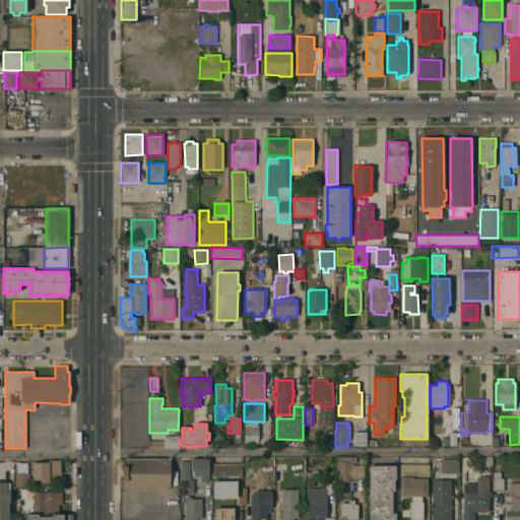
[(258,444),(244,443),(245,427),(258,427),(258,444)]
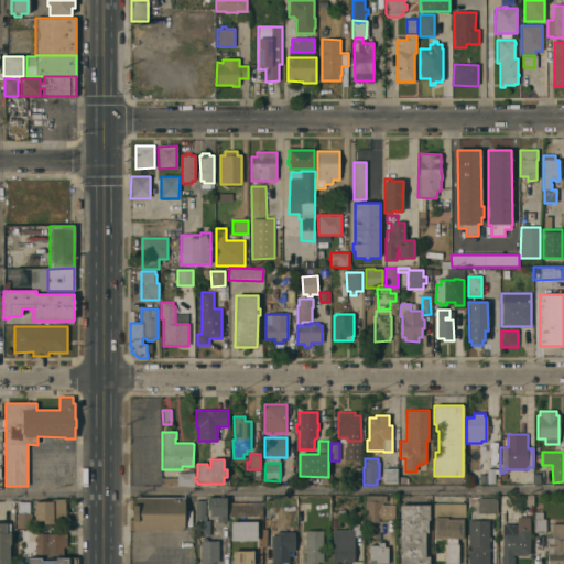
[(397,484),(384,484),(384,468),(397,468),(397,484)]
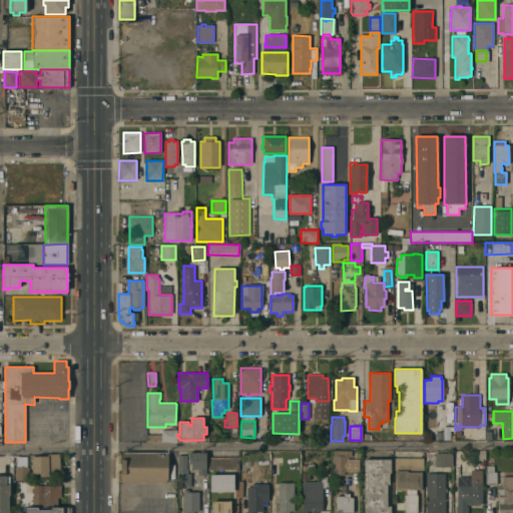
[(176,442),(146,442),(146,435),(161,435),(161,430),(170,430),(170,427),(175,427),(175,430),(176,430),(176,442)]
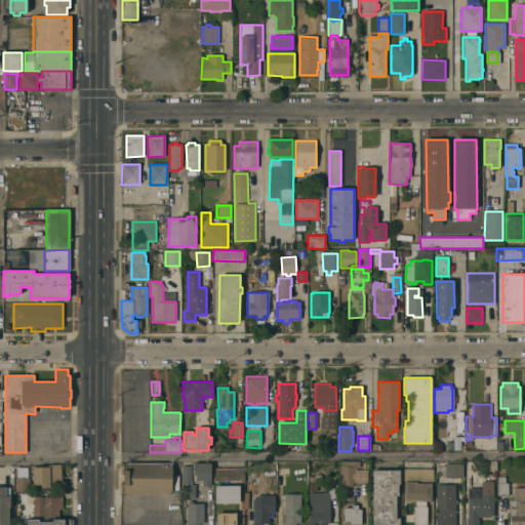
[(466,441),(460,441),(460,445),(465,445),(465,450),(453,450),(453,437),(459,437),(466,437),(466,440),(466,441)]
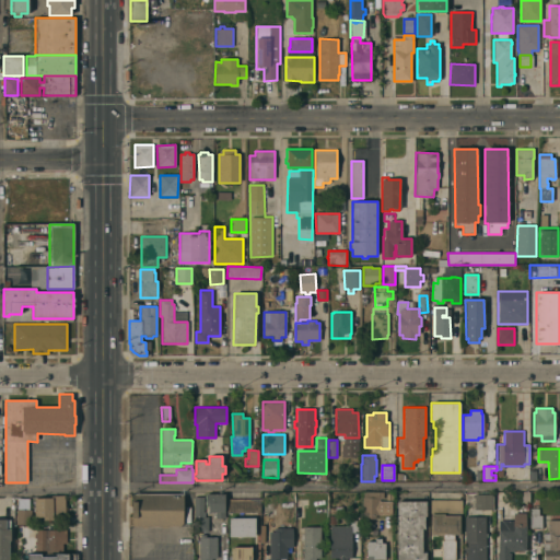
[(383,500),(380,499),(378,515),(375,515),(375,518),(365,518),(365,515),(362,515),(362,498),(363,498),(363,492),(383,492),(383,500)]
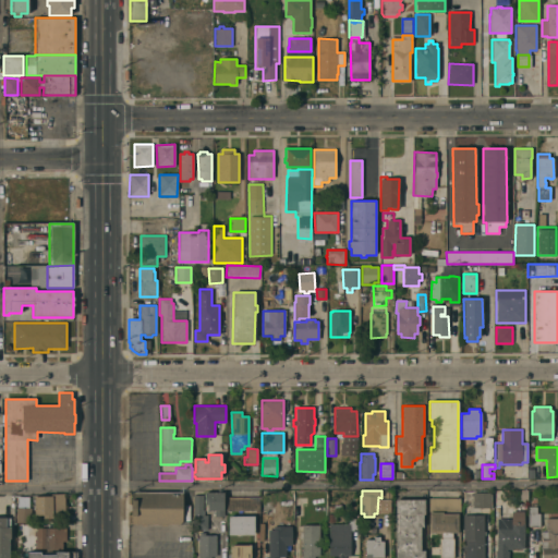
[(131,524),(131,492),(182,493),(182,522),(179,525),(131,524)]
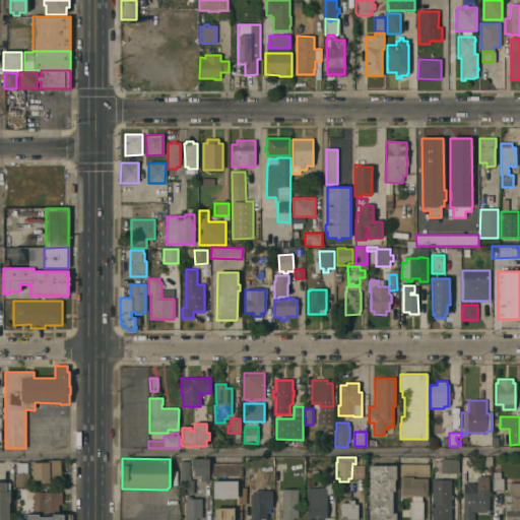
[(208,474),(209,474),(209,481),(200,481),(200,475),(193,475),(193,470),(191,470),(191,459),(208,459),(208,474)]
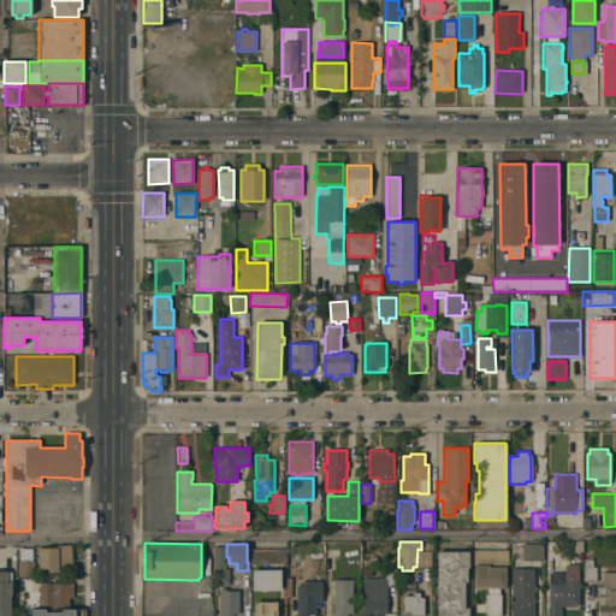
[(543,561),(540,561),(540,562),(532,562),(532,561),(521,561),(521,544),(543,544),(543,561)]
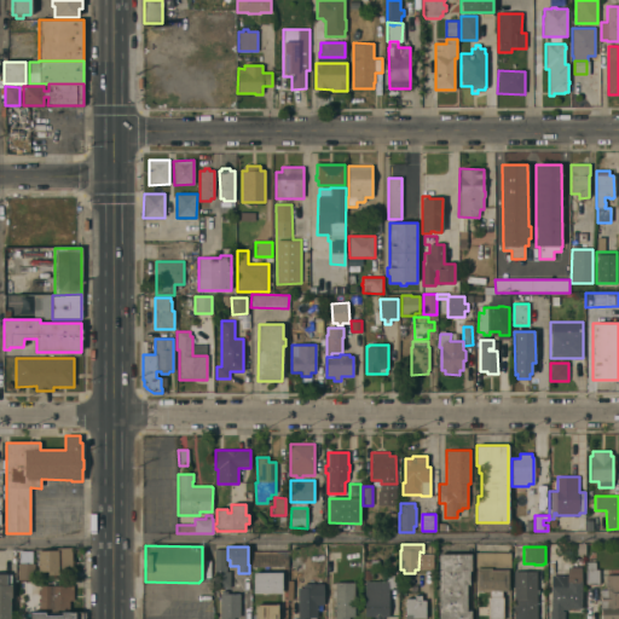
[(71,572),(58,572),(58,574),(48,574),(47,572),(38,572),(38,550),(46,550),(46,549),(56,549),(56,548),(71,548),(71,572)]
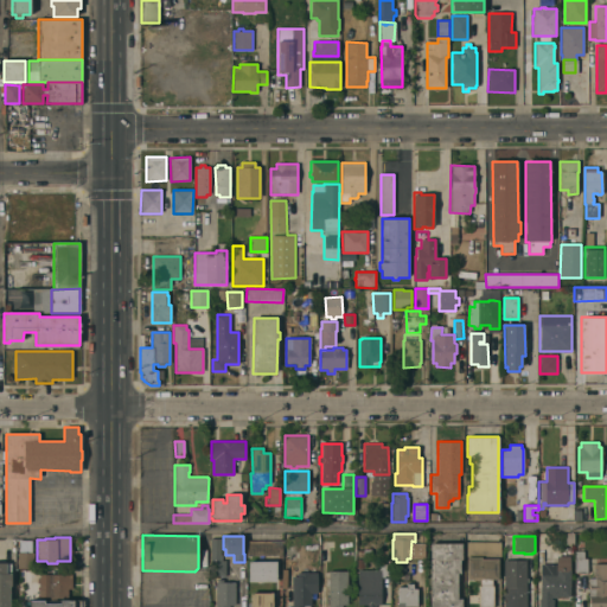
[(225,576),(210,576),(210,540),(221,540),(221,561),(225,561),(225,576)]
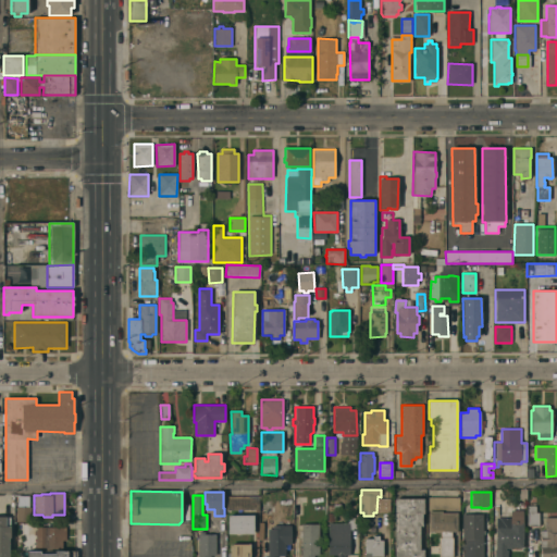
[(31,522),(13,521),(14,507),(16,507),(16,496),(29,496),(29,507),(31,507),(31,522)]
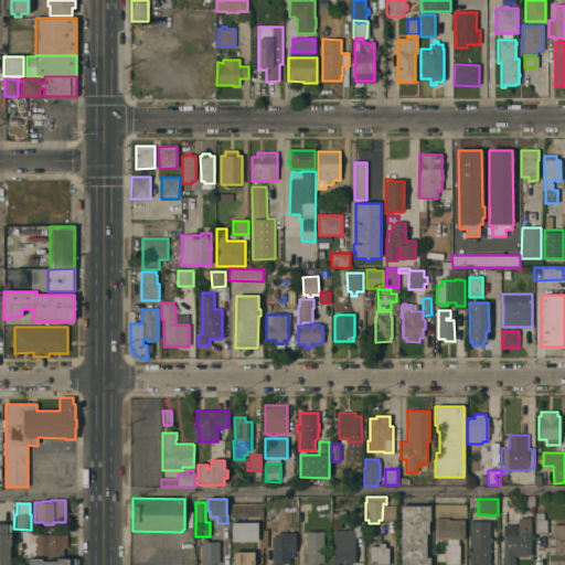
[(263,503),(263,518),(228,518),(228,503),(263,503)]
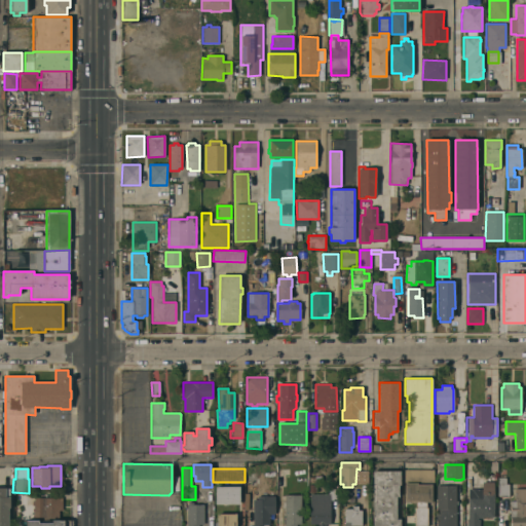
[(427,525),(415,525),(415,508),(416,508),(416,502),(404,502),(405,470),(428,470),(428,473),(434,473),(434,484),(431,484),(431,502),(426,502),(426,508),(427,508),(427,525)]
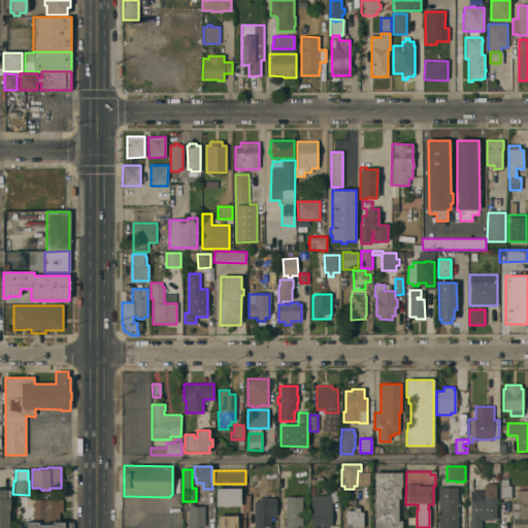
[(401,472),(401,487),(400,487),(400,498),(397,498),(397,521),(401,521),(401,527),(374,527),(374,472),(401,472)]
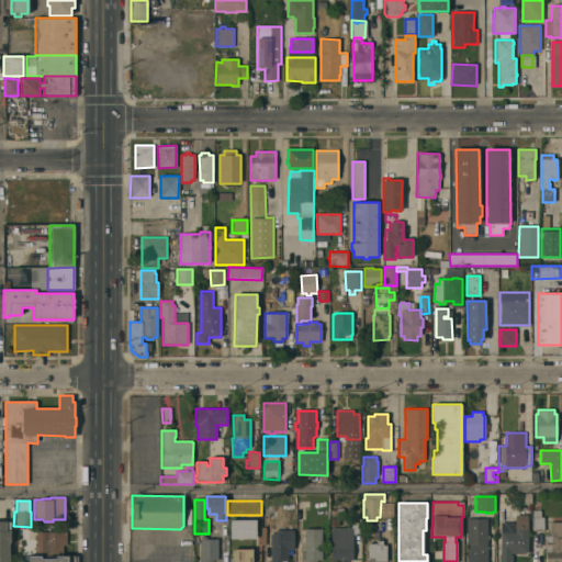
[(543,531),(532,531),(532,510),(540,510),(540,517),(543,517),(543,531)]
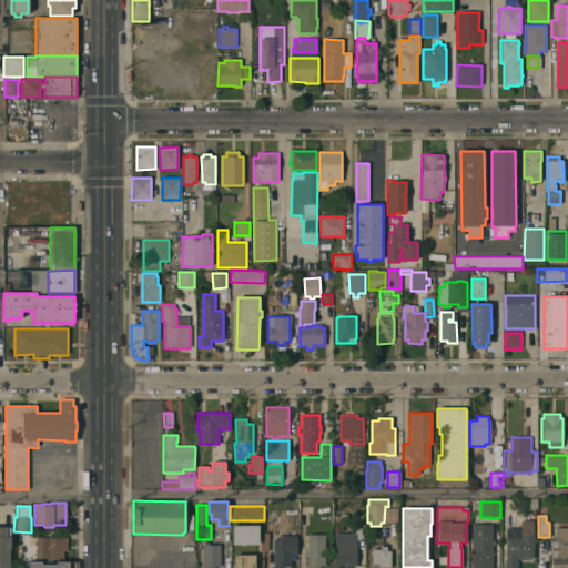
[(259,545),(232,545),(232,526),(259,525),(259,545)]
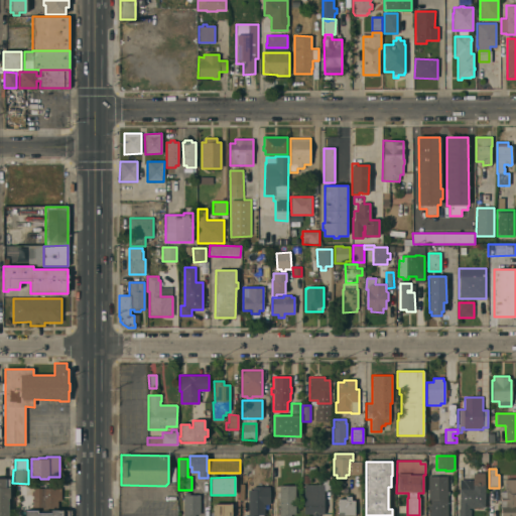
[(447,491),(449,491),(449,495),(447,495),(447,515),(428,515),(428,477),(447,477),(447,491)]
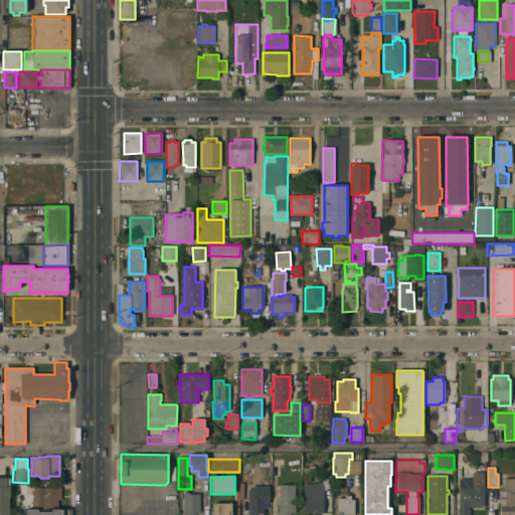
[(514,514),(500,514),(500,507),(499,507),(499,501),(500,501),(500,498),(499,498),(499,491),(504,491),(504,479),(514,478),(514,514)]
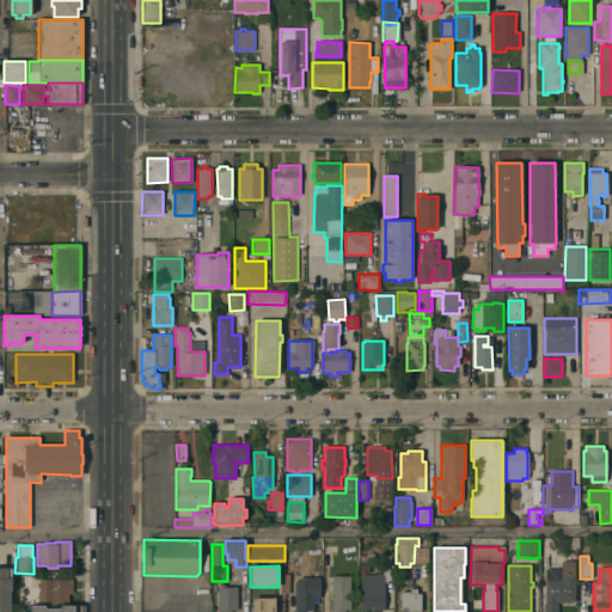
[(575,601),(562,601),(562,603),(556,603),(556,605),(557,605),(557,611),(543,611),(544,605),(545,605),(545,569),(562,569),(562,573),(575,574),(575,601)]
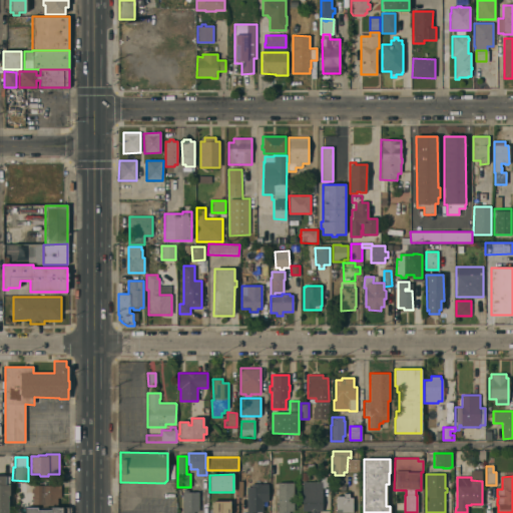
[(349,492),(338,492),(338,479),(349,479),(349,492)]
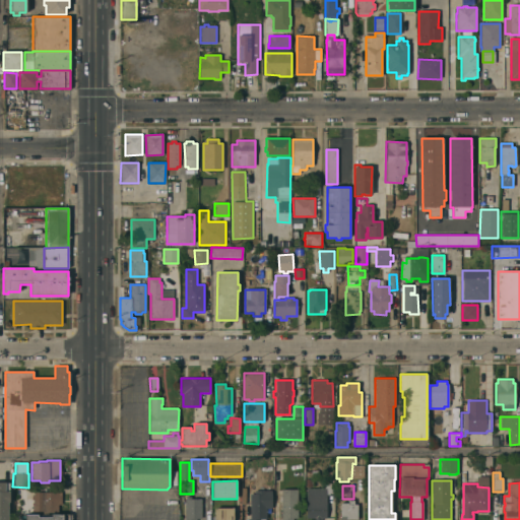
[(26,488),(26,495),(25,495),(25,499),(26,499),(26,505),(13,505),(13,488),(26,488)]
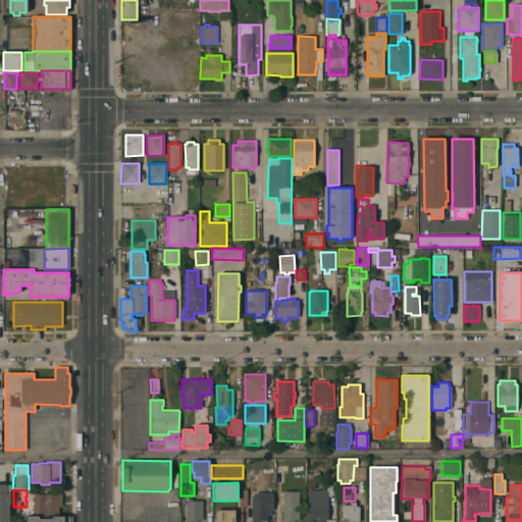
[(299,521),(294,521),(282,521),(282,491),(299,491),(299,521)]
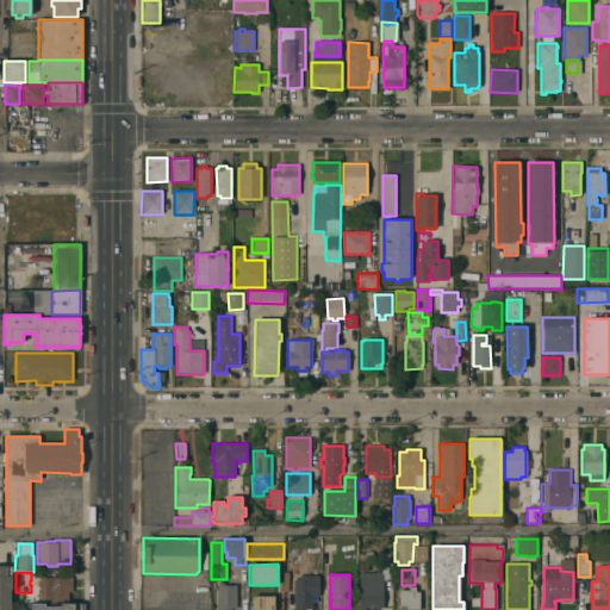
[(319,596),(312,596),(312,609),(311,609),(293,609),(293,579),(298,579),(298,576),(318,576),(319,596)]
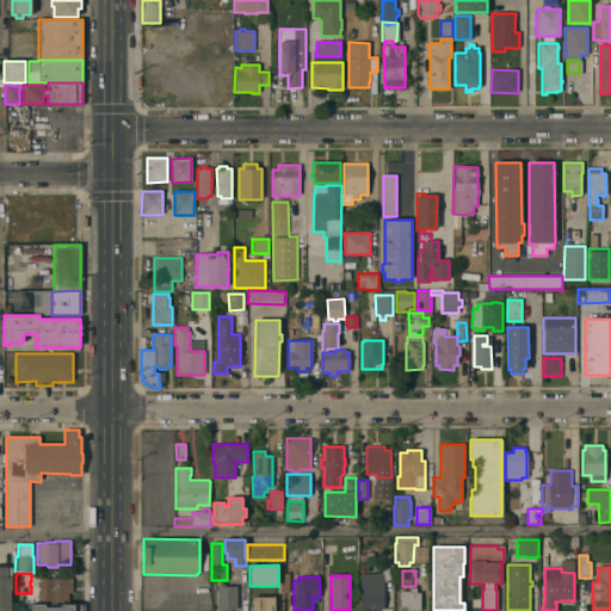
[(67,579),(67,578),(73,579),(73,592),(68,592),(68,603),(56,603),(56,604),(49,604),(49,602),(38,600),(39,579),(67,579)]
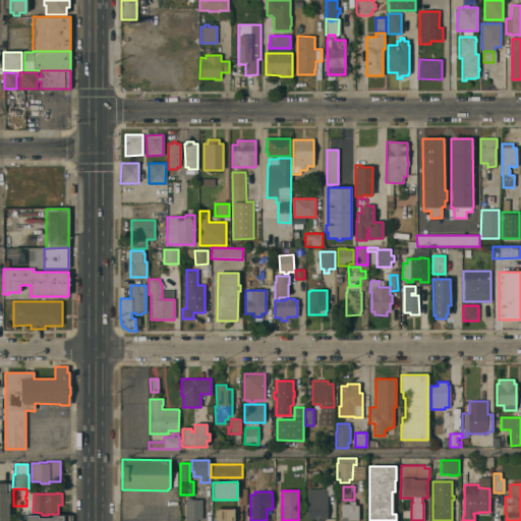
[(327,519),(322,519),(322,520),(315,520),(315,519),(307,519),(307,496),(328,496),(327,519)]
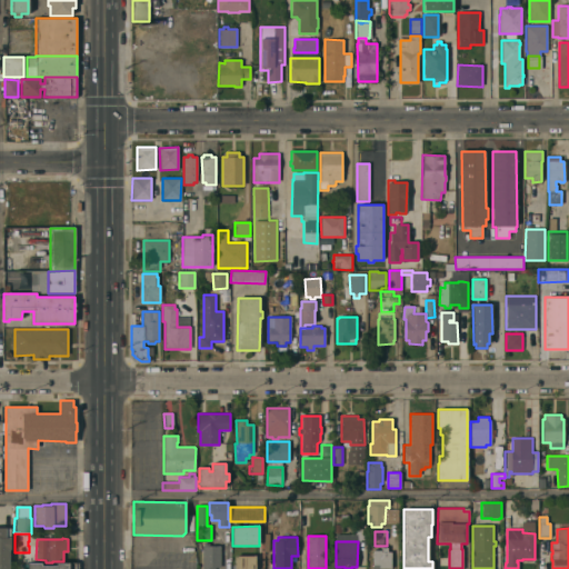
[(220,568),(215,568),(202,568),(202,546),(203,546),(203,543),(209,543),(209,546),(220,546),(220,568)]
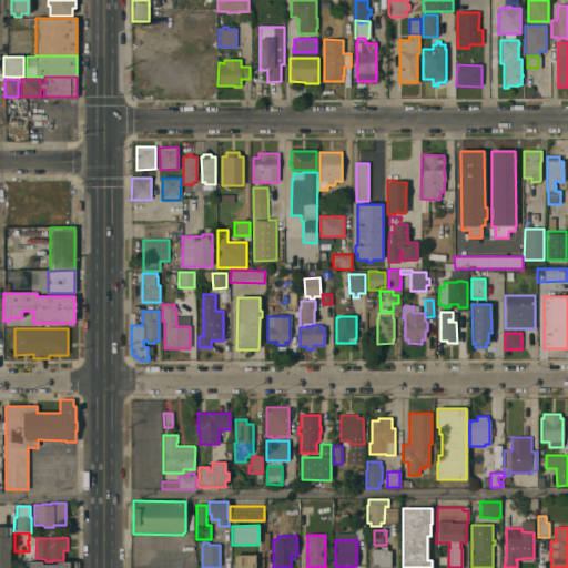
[(391,567),(372,567),(373,549),(381,549),(381,546),(386,546),(386,550),(391,550),(391,567)]
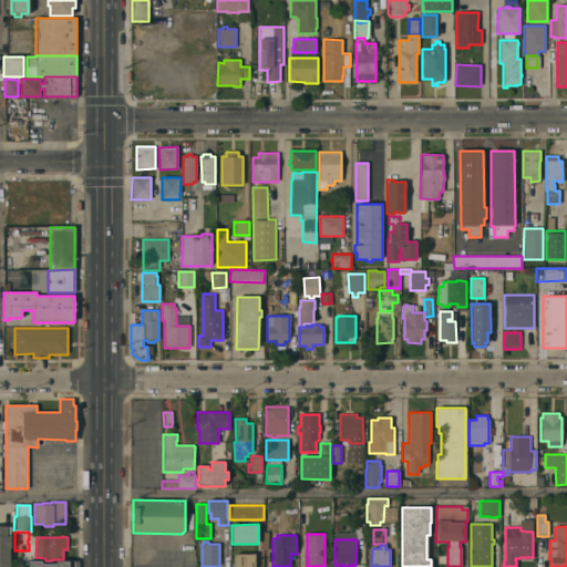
[(255,566),(234,566),(234,554),(255,554),(255,566)]
